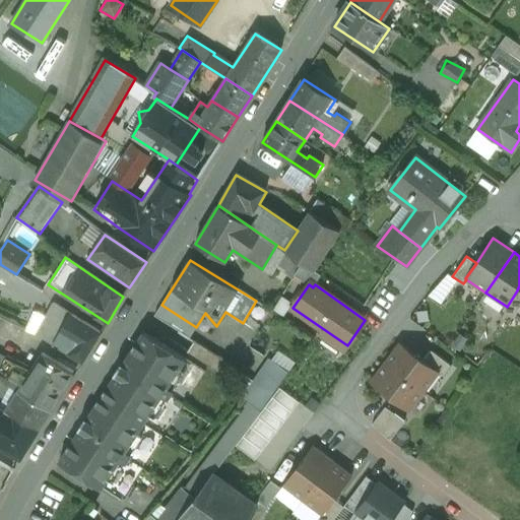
[(513,318),(519,307),(519,291),(517,290),(507,307),(506,306),(503,311),(513,318)]
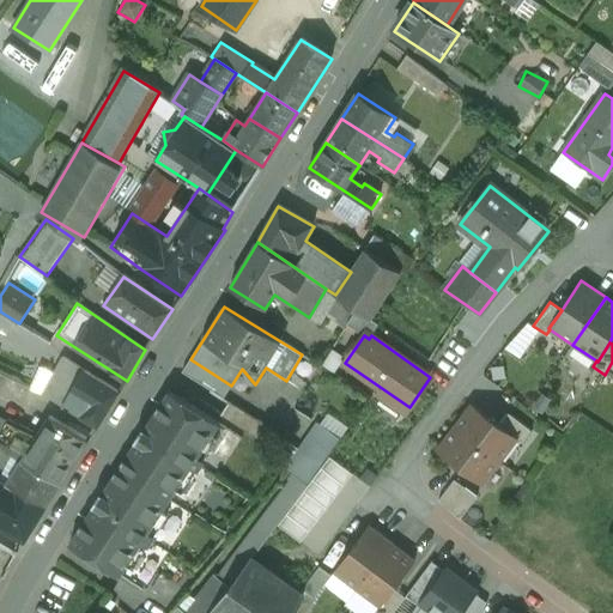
[(42,394),(98,428),(120,392),(64,358),(42,394)]
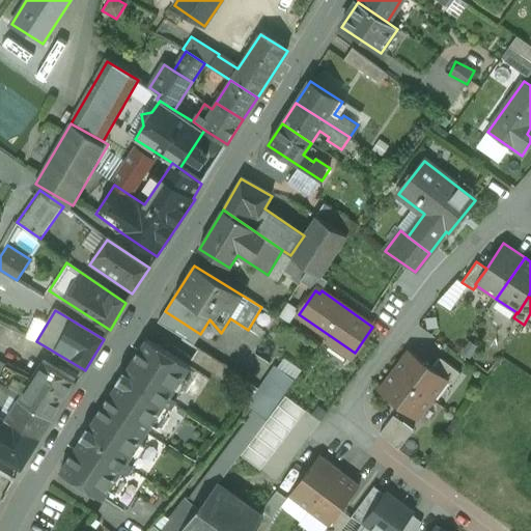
[(183,376),(189,366),(147,339),(126,371),(124,370),(116,382),(118,383),(104,406),(146,432),(151,424),(162,430),(169,419),(159,413),(165,404),(171,409),(176,400),(170,396),(175,388),(186,394),(193,383),(183,376)]
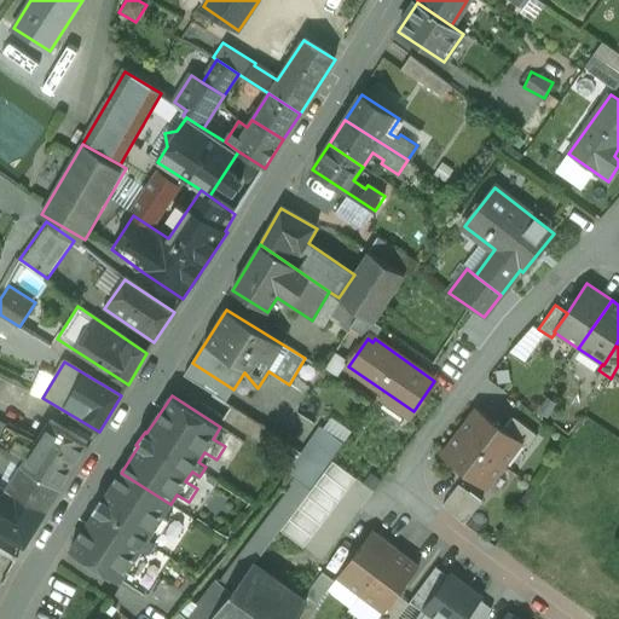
[(505,428),(476,408),(460,431),(505,466),(522,444),(524,443),(505,428)]
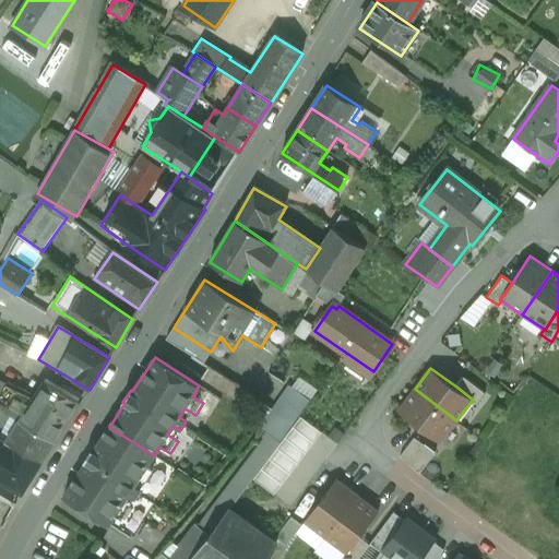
[(309,401),(317,390),(300,377),(293,388),(308,400),(309,401)]
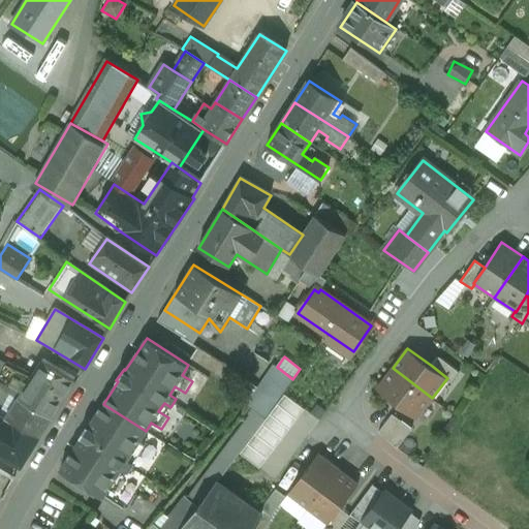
[(439,356),(432,366),(447,378),(446,379),(450,382),(459,371),(439,356)]
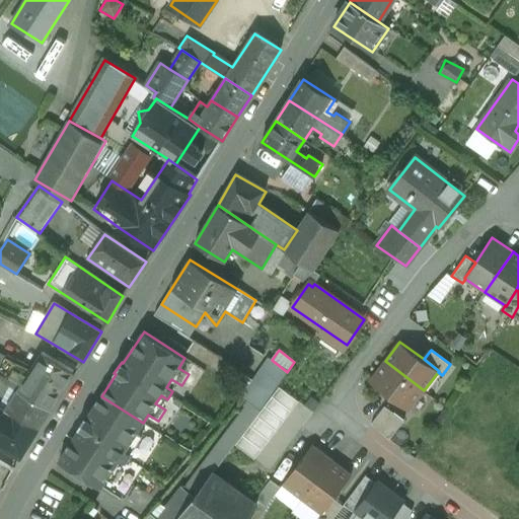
[(0,381),(18,391),(52,411),(75,373),(42,353),(28,374),(15,367),(17,363),(0,354),(0,381)]
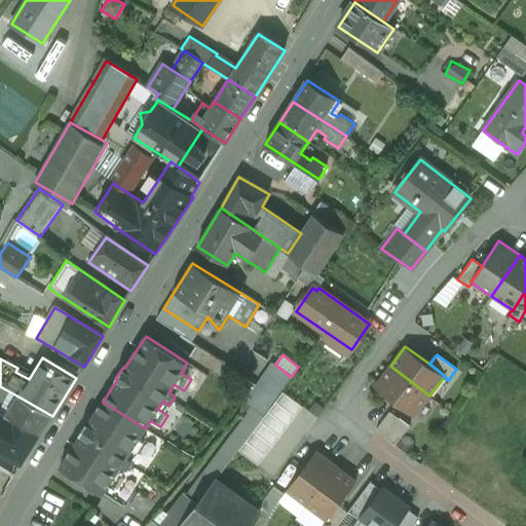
[(251,407),(261,414),(290,376),(275,365),(272,363),(243,402),(251,407)]
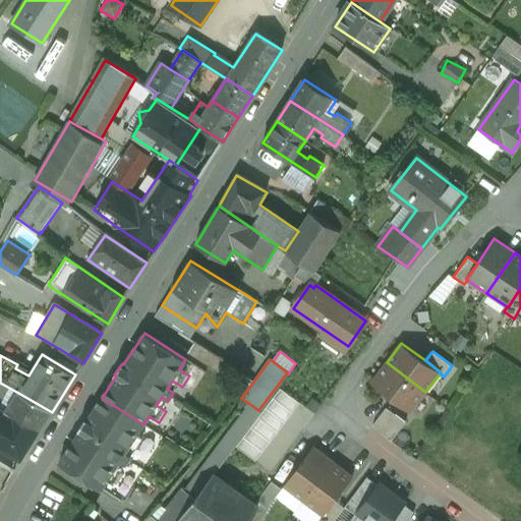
[(425,392),(387,362),(371,383),(410,412),(425,392)]
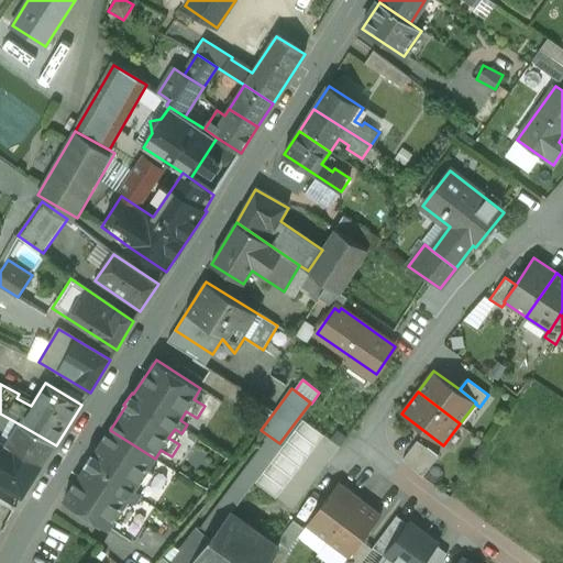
[(1,442),(44,464),(56,445),(20,424),(9,442),(3,439),(1,442)]
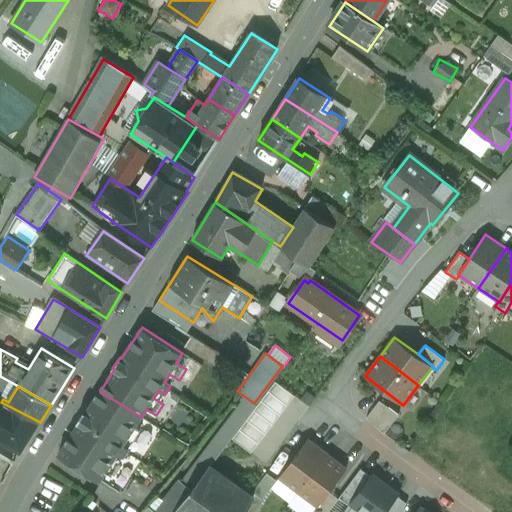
[(141,417),(100,391),(86,412),(85,411),(77,422),(79,423),(58,455),(99,481),(105,472),(115,478),(122,467),(112,461),(118,453),(124,457),(129,449),(123,445),(128,437),(138,443),(145,432),(135,426),(141,417)]
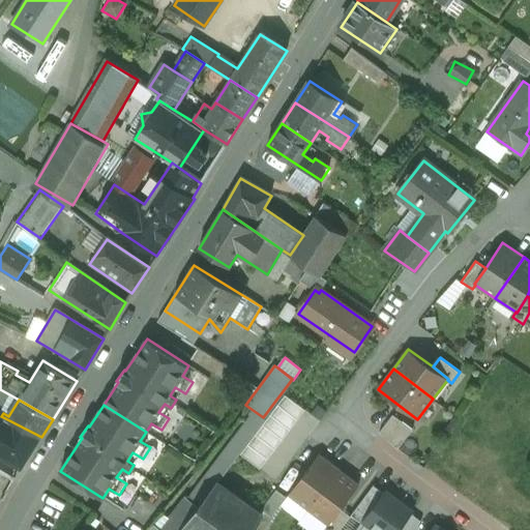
[(253,410),(188,496),(199,503),(263,417),(253,410)]
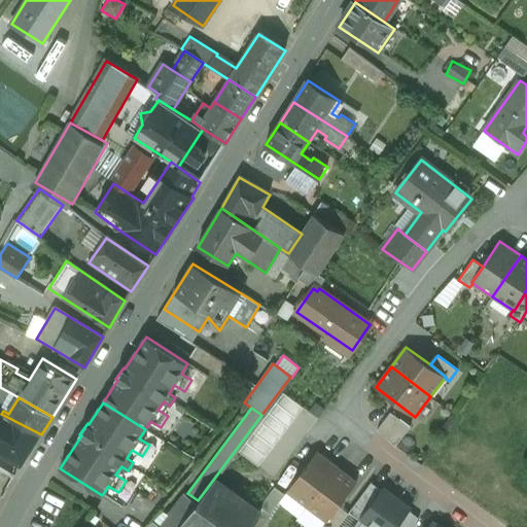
[(378,433),(401,442),(410,421),(386,412),(378,433)]
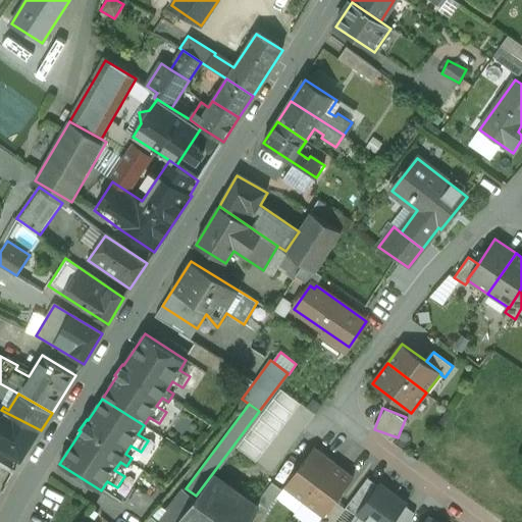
[(0,448),(21,461),(41,430),(1,410),(0,409),(0,448)]
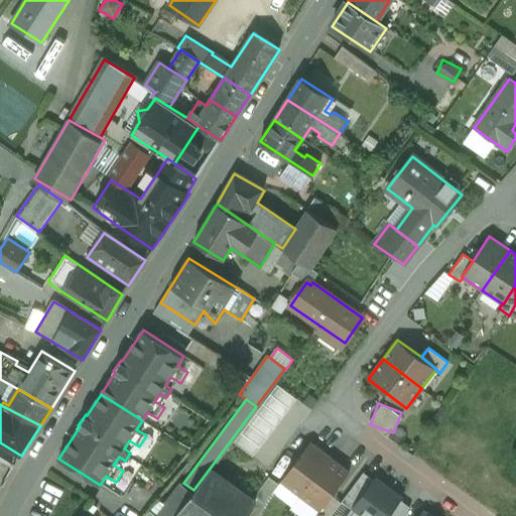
[(330,457),(310,442),(281,481),(300,495),(330,457)]
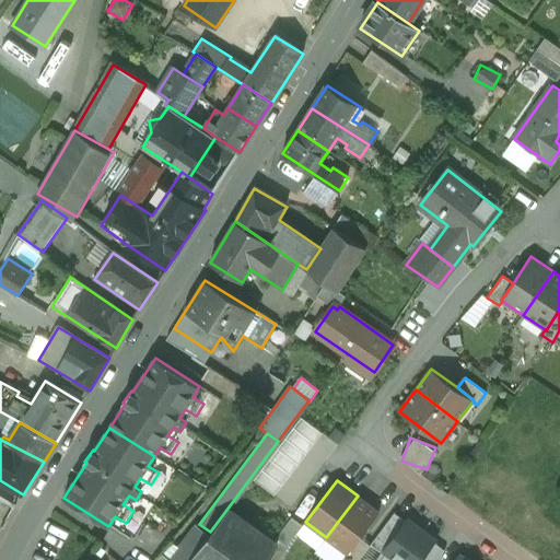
[(380,512),(358,496),(326,537),(316,551),(327,559),(341,559),(347,553),(348,553),(360,538),(380,512)]
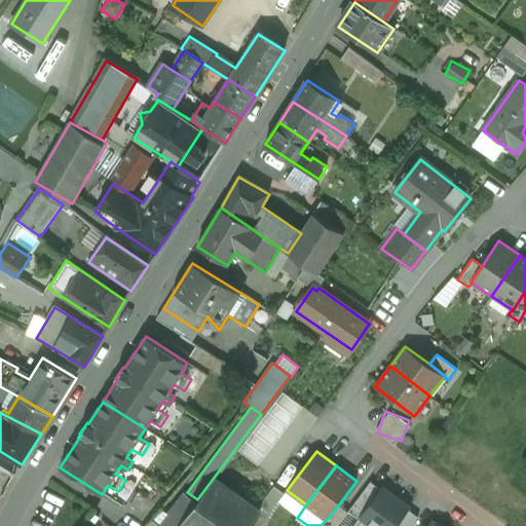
[(196,502),(179,525),(257,525),(267,513),(216,476),(196,502)]
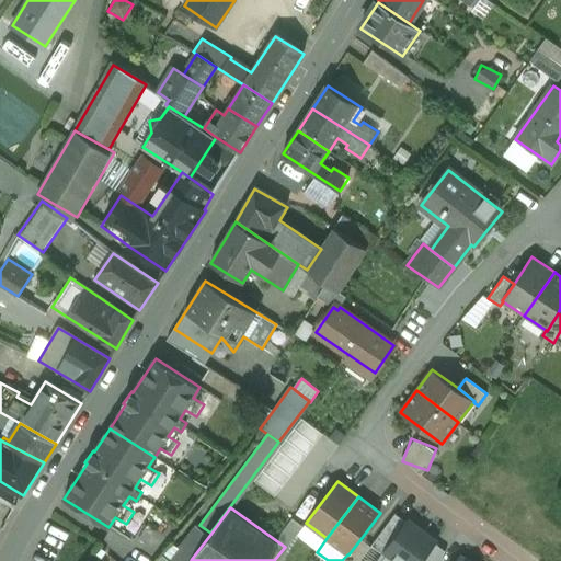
[(422,560),(438,540),(409,518),(382,552),(395,560),(422,560)]
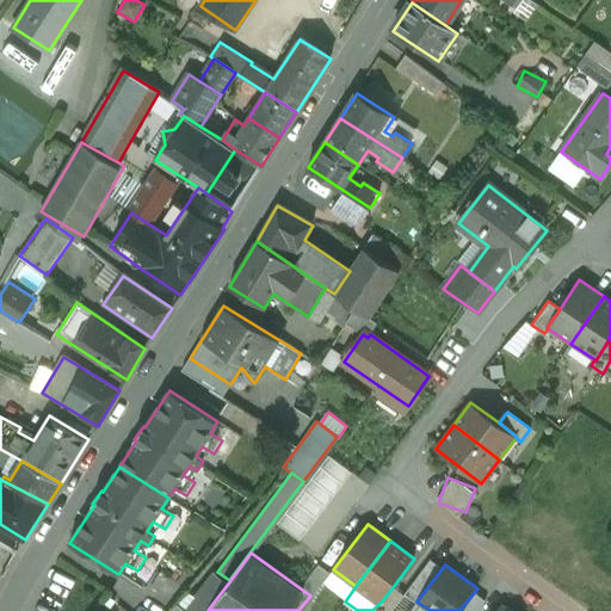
[(208,610),(228,584),(214,574),(183,610),(208,610)]
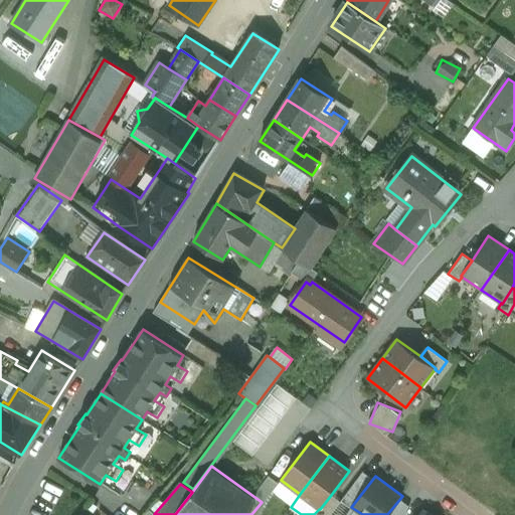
[(330,514),(341,502),(331,495),(320,509),(319,509),(314,514),(330,514)]
